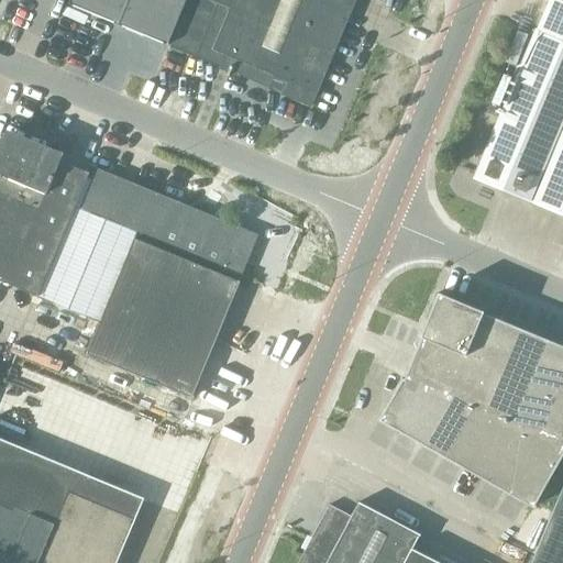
[(69,0),(68,4),(167,46),(186,0),(69,0)]
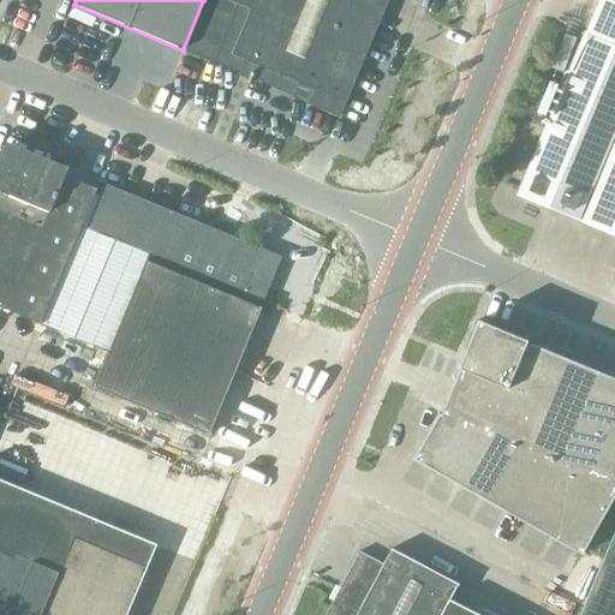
[(254,79),(342,115),(389,0),(208,0),(187,52),(250,77),(248,83),(251,84),(254,79)]
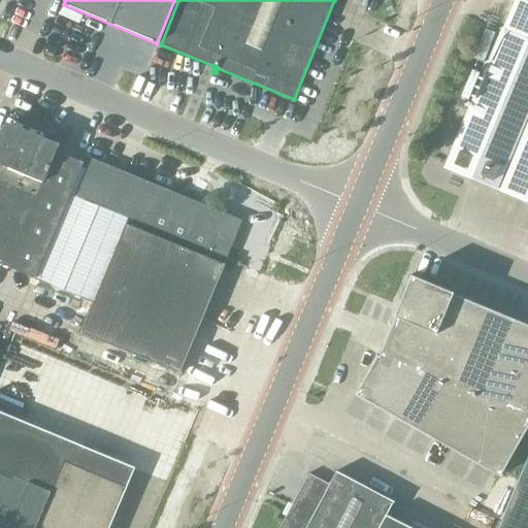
[(527,0),(519,0),(449,170),(527,202),(527,0)]
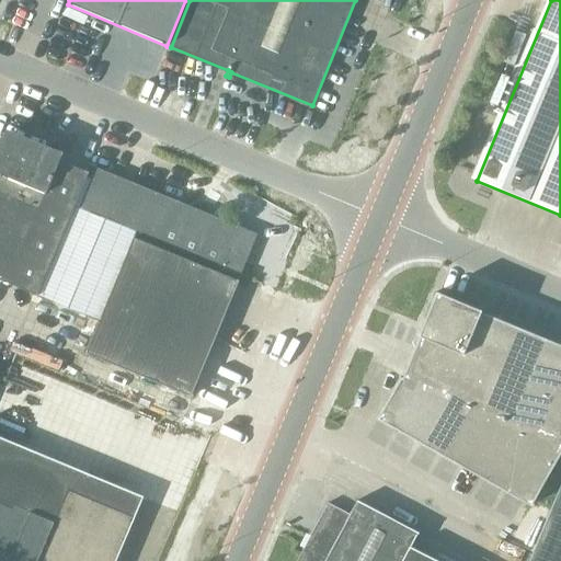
[(0,281),(38,297),(76,207),(90,173),(61,161),(65,155),(8,130),(0,148),(0,281)]
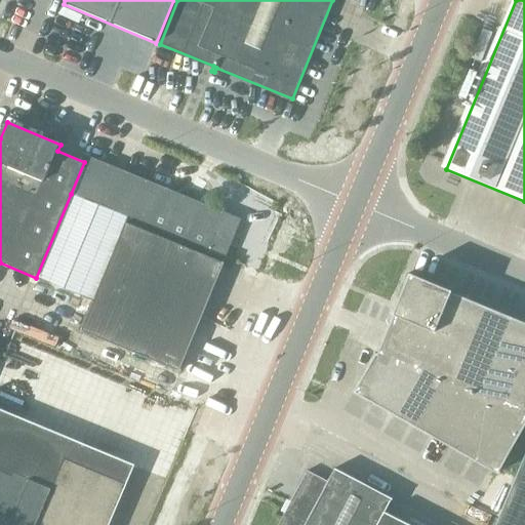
[(90,157),(75,195),(226,257),(241,219),(198,202),(90,157)]
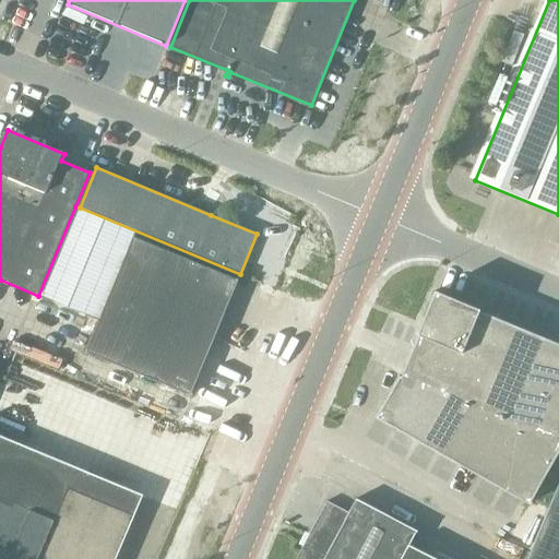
[(133,237),(109,295),(213,337),(237,281),(133,237)]
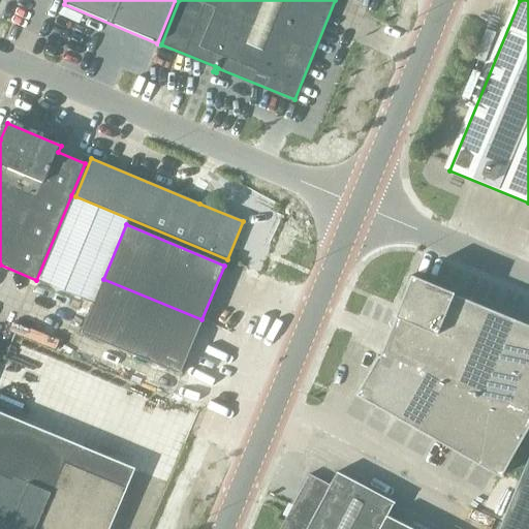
[(450,292),(411,276),(395,315),(434,332),(450,292)]
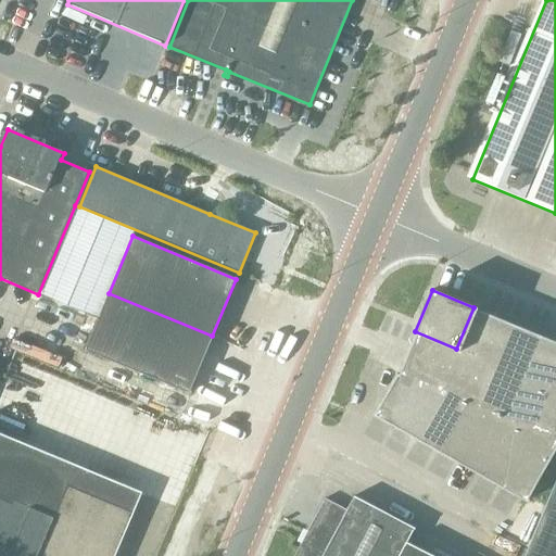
[(212,336),(109,293),(86,350),(188,393),(212,336)]
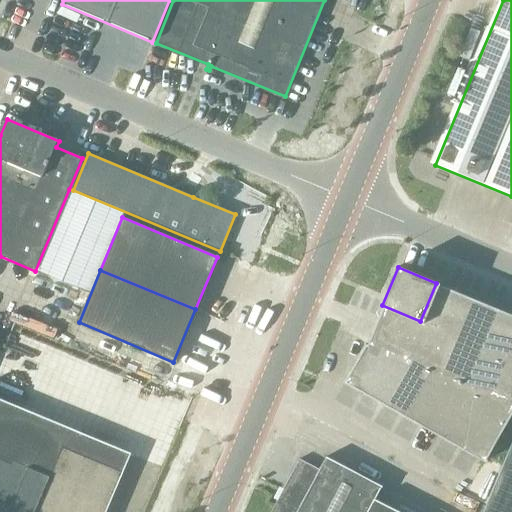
[(454,290),(436,283),(420,321),(438,329),(454,290)]
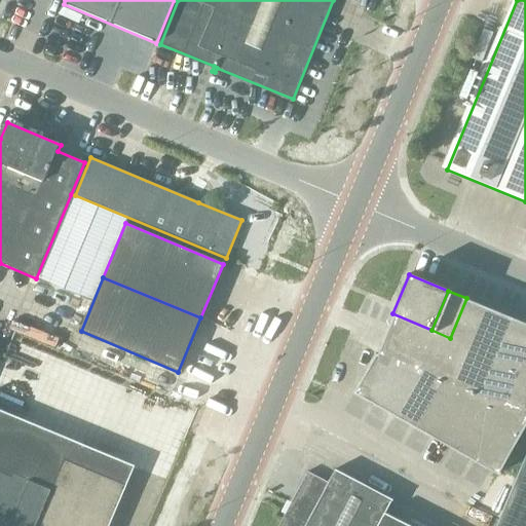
[(466,298),(450,338),(468,345),(485,306),(466,298)]
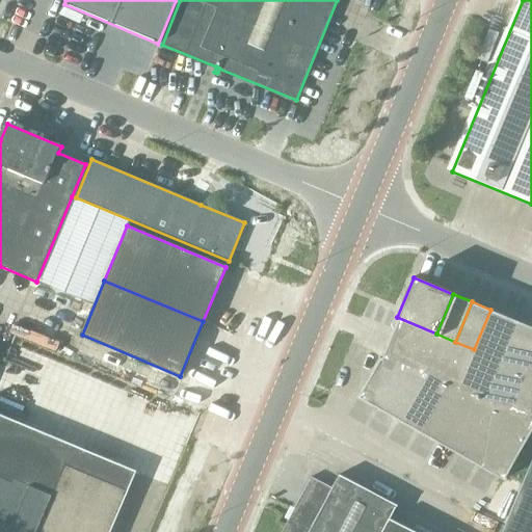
[(474,349),(458,387),(484,398),(516,320),(490,310),(474,349)]
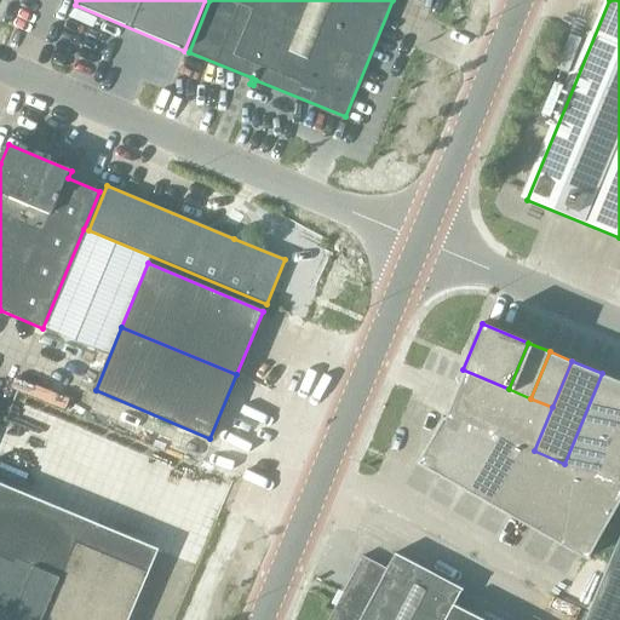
[(509,389),(463,369),(442,415),(534,451),(552,407),(530,399),(509,389)]
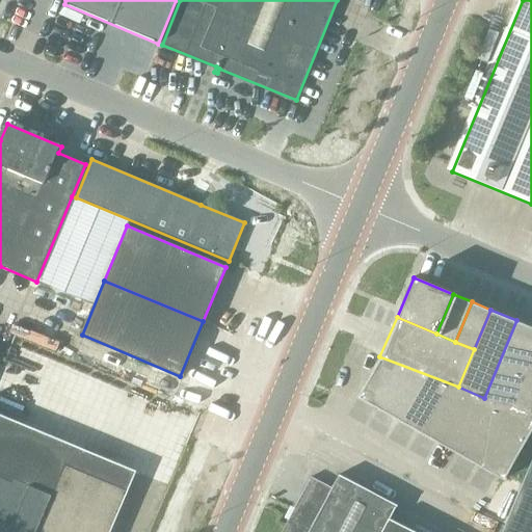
[(531,326),(516,320),(484,398),(510,408),(531,355),(531,326)]
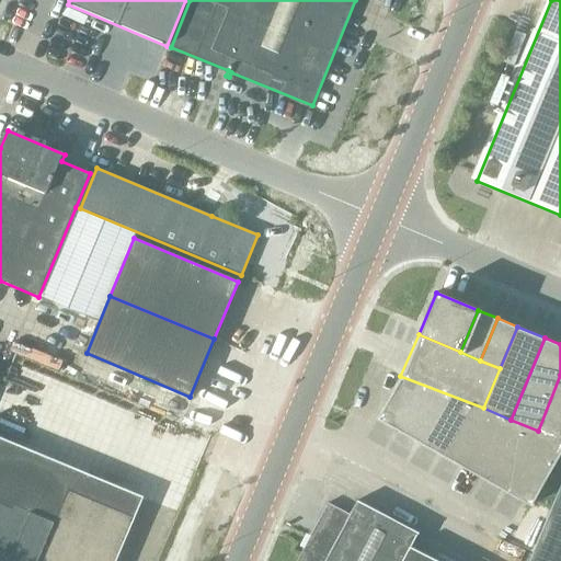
[(560,375),(538,431),(560,438),(560,375)]
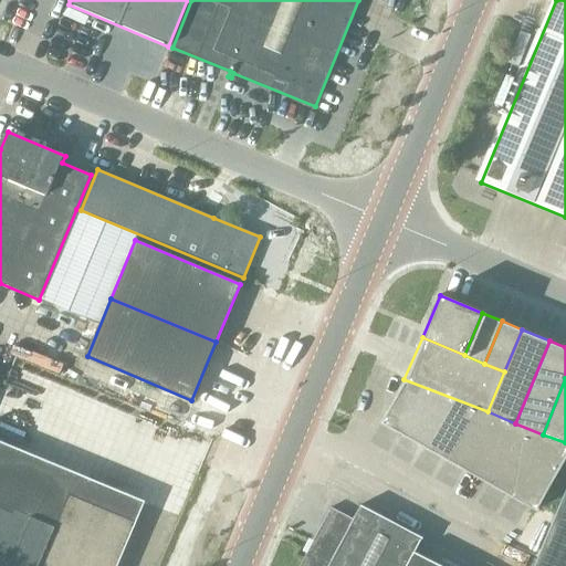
[(404,379),(380,422),(533,506),(565,447),(565,443),(488,412),(404,379)]
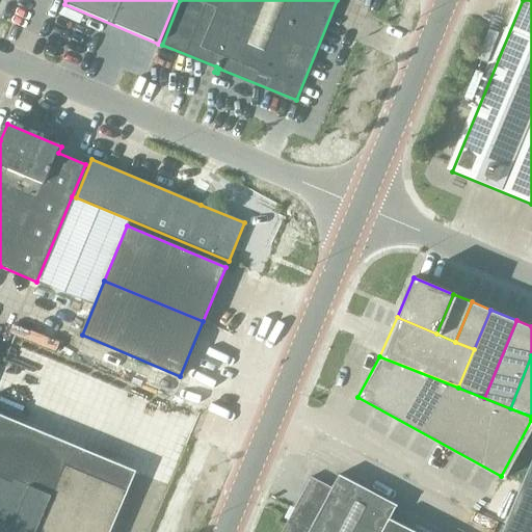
[(0,531),(109,531),(135,472),(0,415),(0,531)]
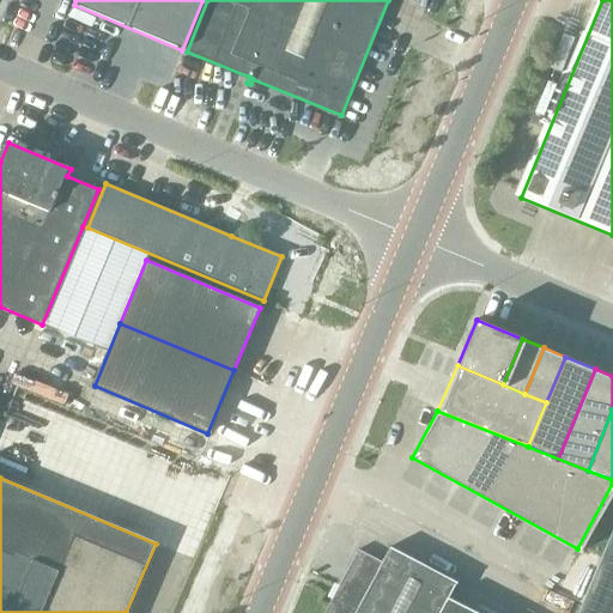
[(612,612),(612,526),(577,612),(612,612)]
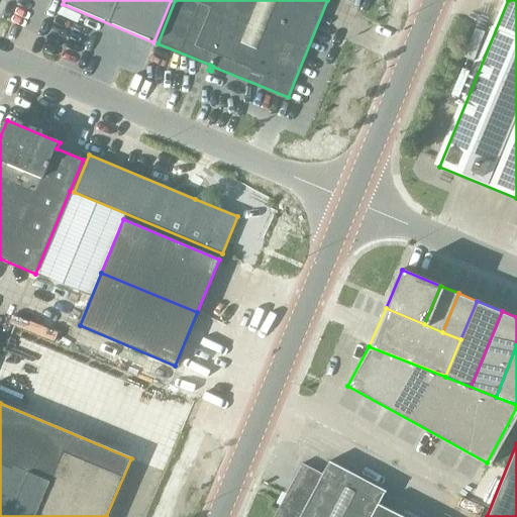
[(401,516),(379,505),(386,492),(329,461),(322,475),(302,463),(285,497),(273,516),(401,516)]
